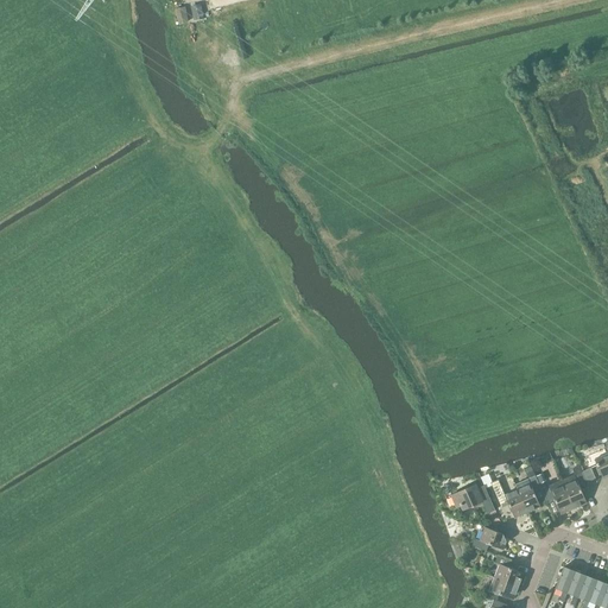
[(178,23),(200,19),(196,4),(175,8),(178,23)]
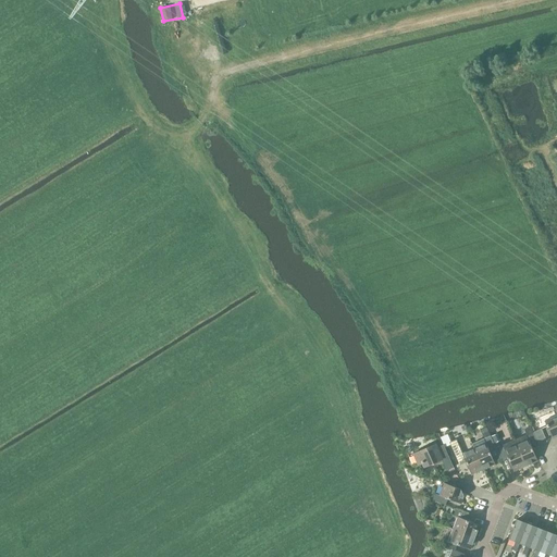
[(556,415),(544,421),(552,437),(556,434),(556,415)]
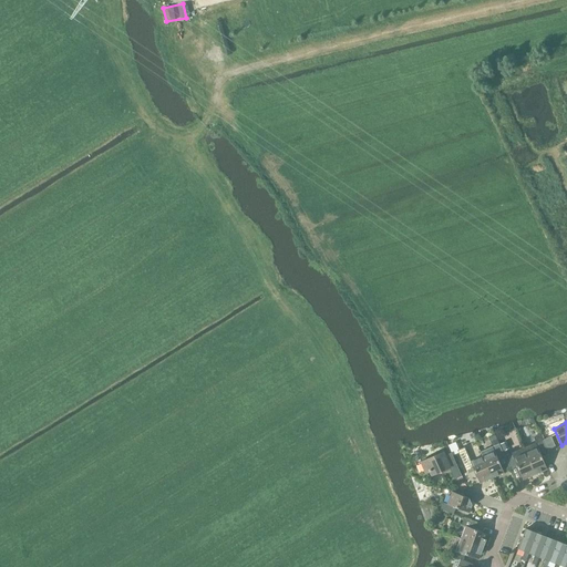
[(550,436),(542,440),(548,453),(556,450),(550,436)]
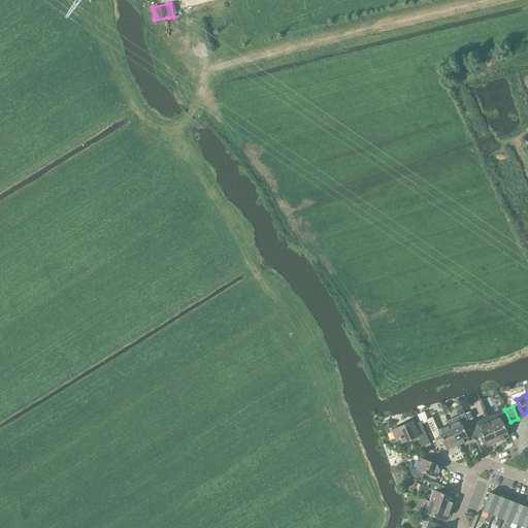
[(509,436),(504,425),(510,422),(504,409),(487,418),(498,441),(509,436)]
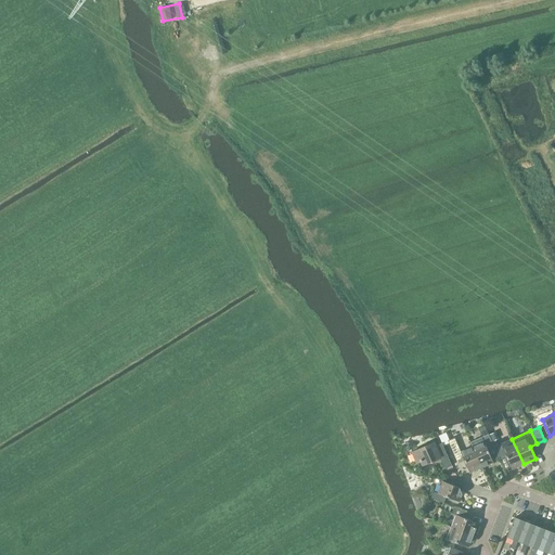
[(470,442),(472,447),(481,468),(493,463),(488,450),(494,448),(494,447),(488,435),(470,442)]
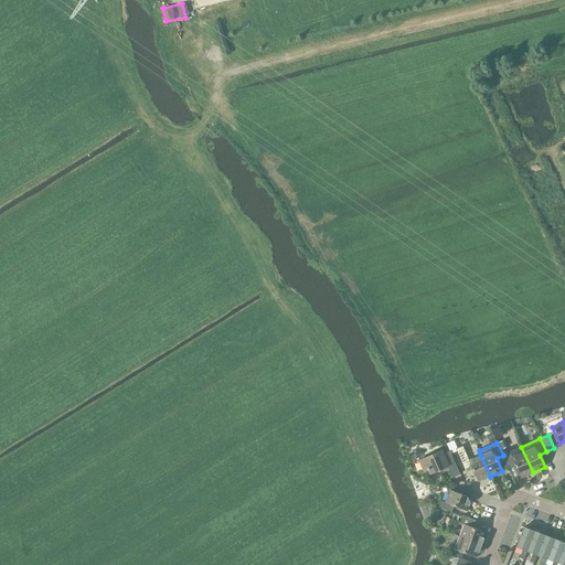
[(490,477),(480,455),(469,460),(462,446),(456,449),(466,471),(472,469),(478,481),(490,477)]
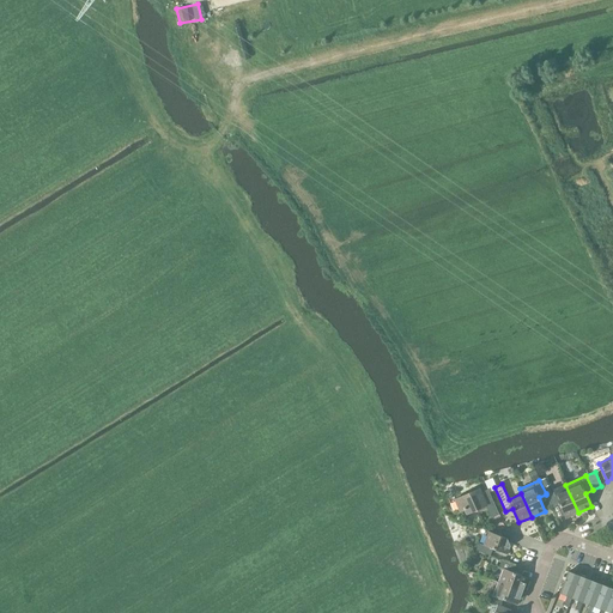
[(552,508),(559,505),(565,519),(578,513),(565,485),(546,493),(546,495),(552,508)]
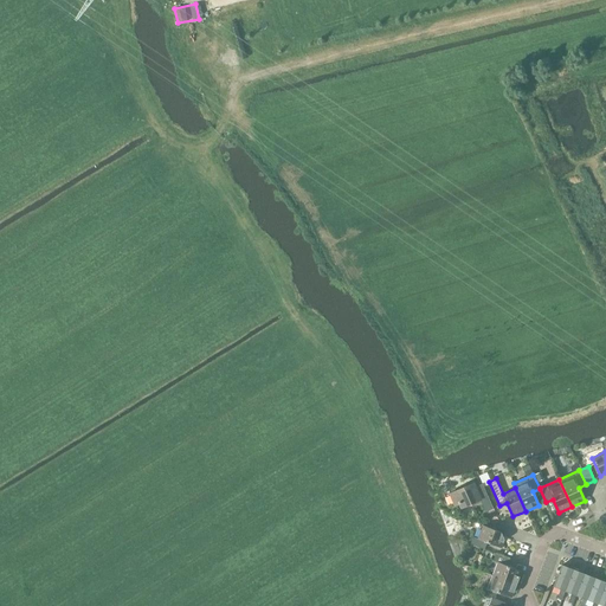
[(450,494),(455,505),(459,504),(462,508),(481,500),(485,513),(494,509),(482,484),(476,487),(474,483),(450,494)]
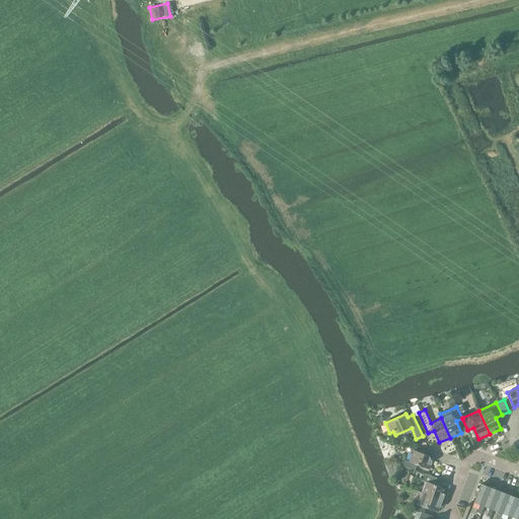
[(417,464),(424,467),(429,469),(432,462),(429,456),(414,450),(410,461),(405,460),(402,466),(415,470),(417,464)]
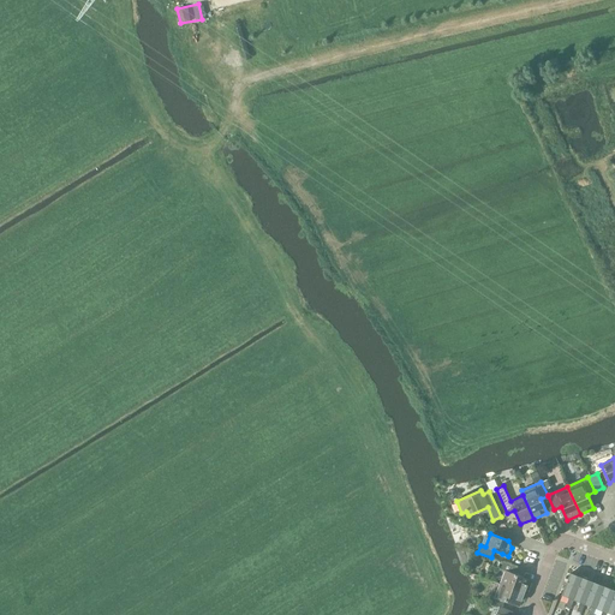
[(529,580),(515,574),(518,567),(503,562),(495,583),(524,593),(529,580)]
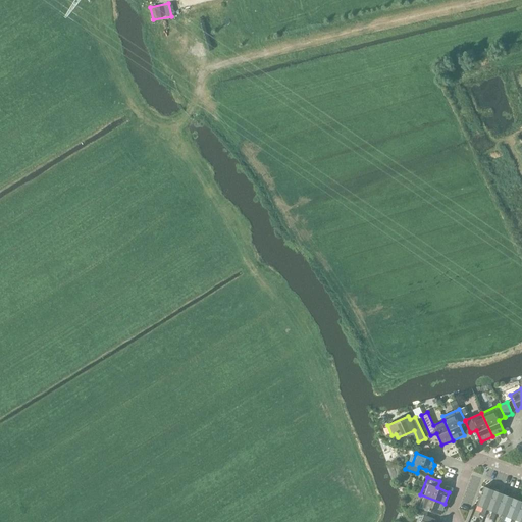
[(483,517),(486,509),(493,490),(483,487),(476,506),(483,508),(480,515),(483,517)]
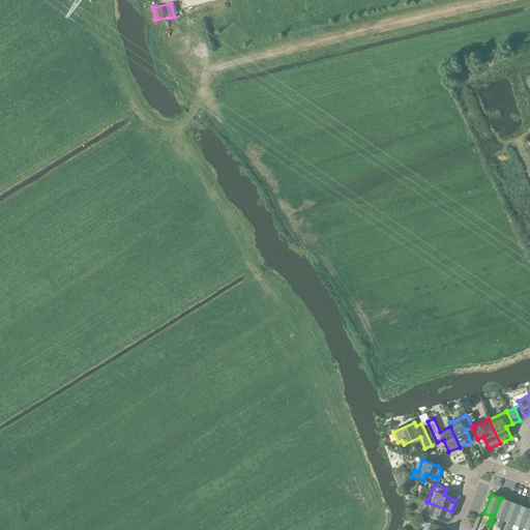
[(501,528),(504,521),(511,502),(501,498),(494,517),(500,520),(497,527),(501,528)]
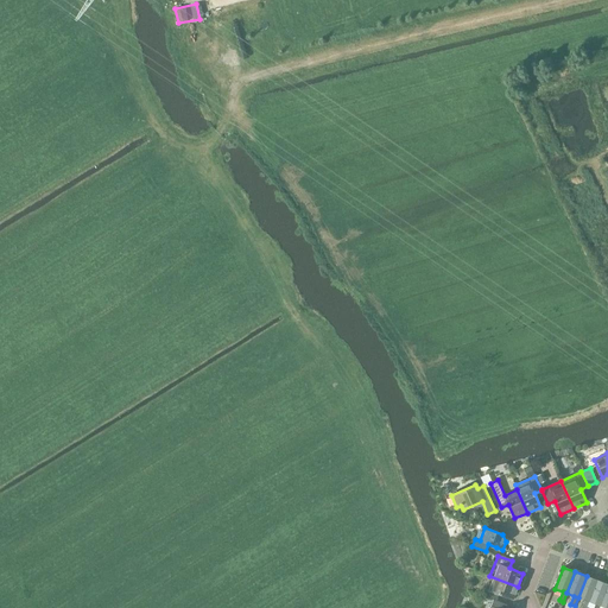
[(489,576),(482,596),(493,600),(496,601),(499,595),(513,600),(518,587),(489,576)]
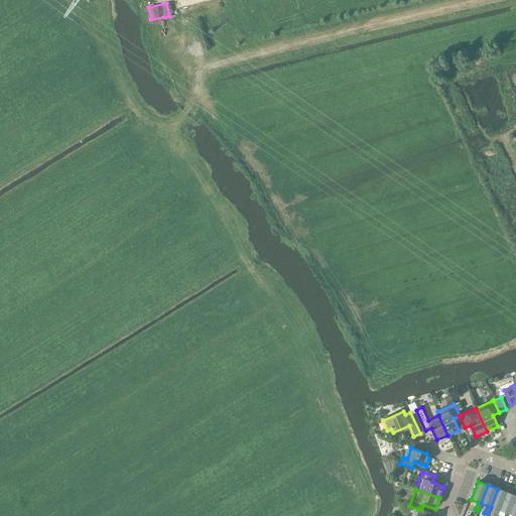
[(497,515),(500,511),(507,493),(498,489),(491,507),(496,509),(493,515),(497,515)]
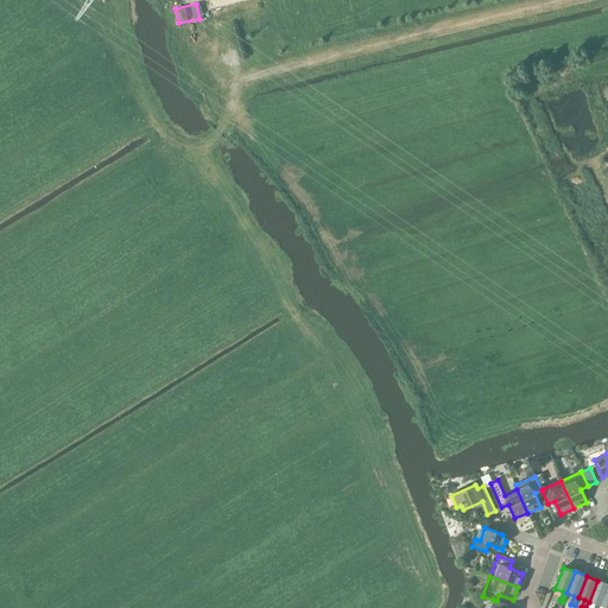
[(599,607),(600,606),(607,584),(597,581),(589,602),(595,605),(594,607),(599,607)]
